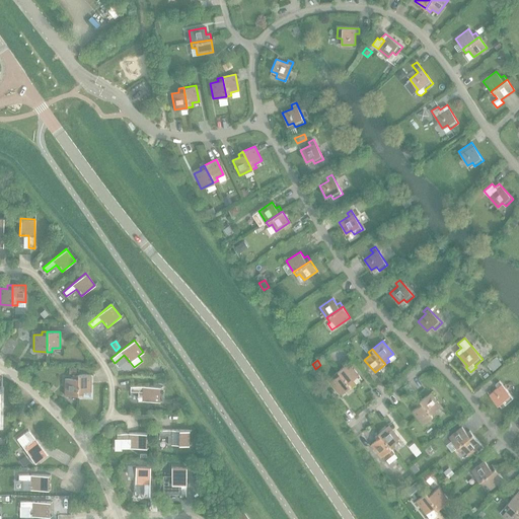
[(339,370),(351,386),(355,383),(353,380),(359,375),(349,362),(339,370)]
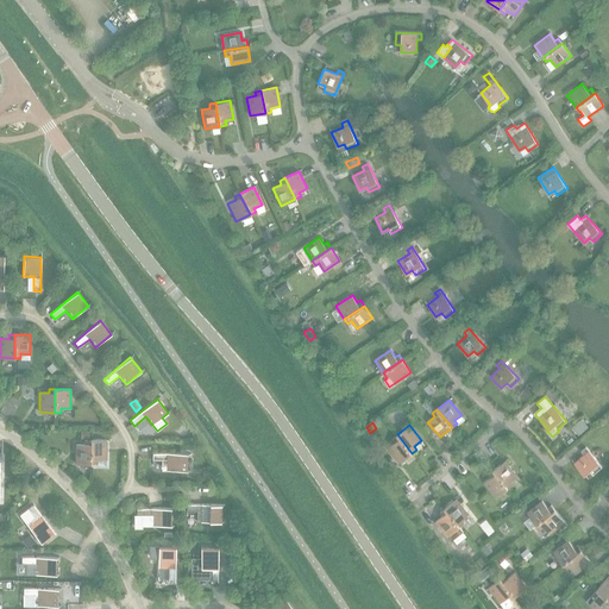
[(400,463),(412,453),(397,434),(393,439),(395,443),(388,447),(400,463)]
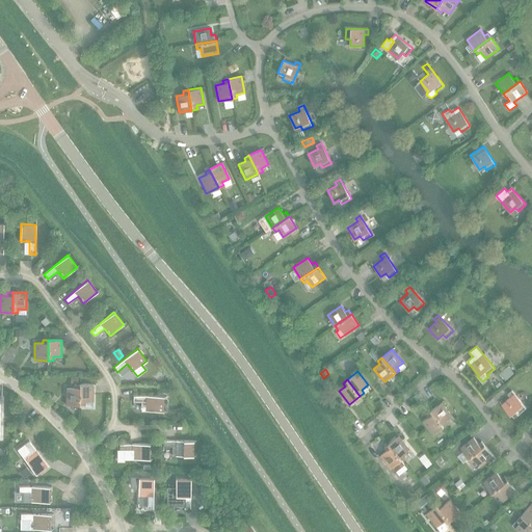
[(74,388),(67,388),(65,404),(72,405),(72,411),(79,413),(79,405),(80,384),(74,384),(74,388)]
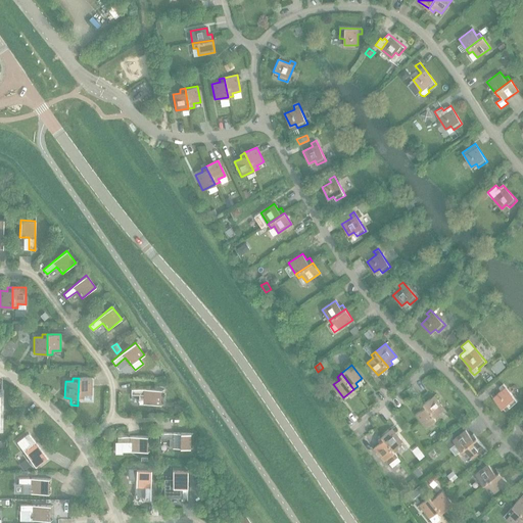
[(79,378),(78,398),(83,398),(83,394),(91,394),(91,378),(79,378)]
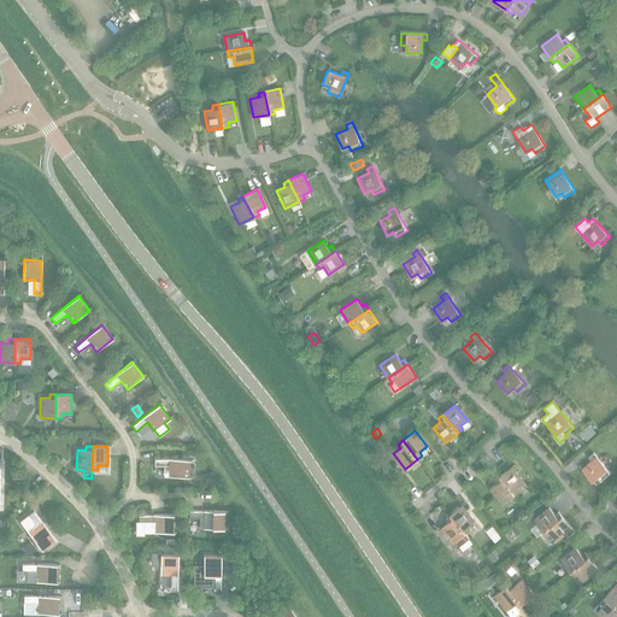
[(598,476),(601,481),(610,472),(593,453),(588,457),(592,460),(581,469),(592,481),(598,476)]
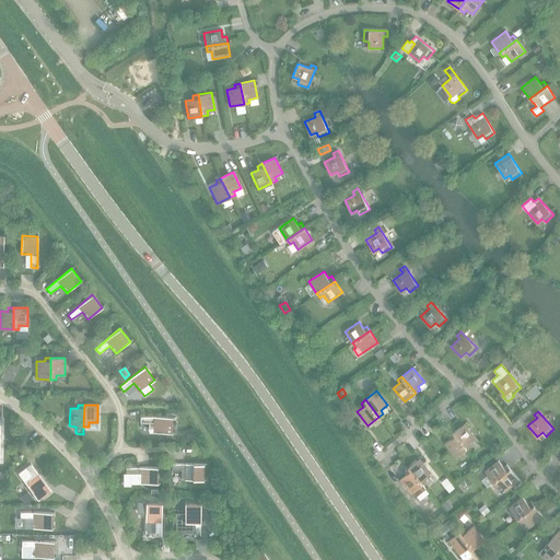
[(149,423),(149,432),(172,433),(172,417),(140,417),(140,423),(149,423)]
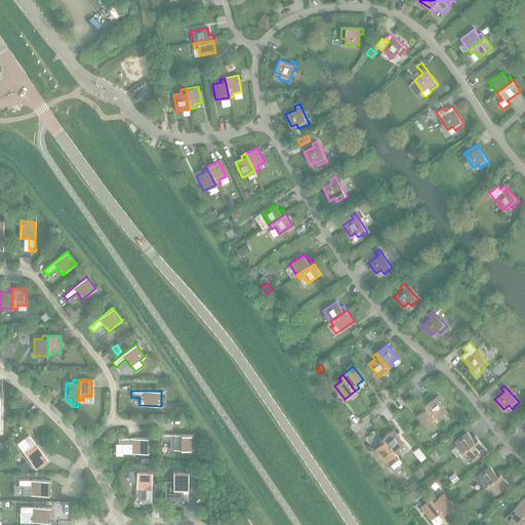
[(426,405),(438,420),(442,417),(440,414),(446,410),(436,397),(426,405)]
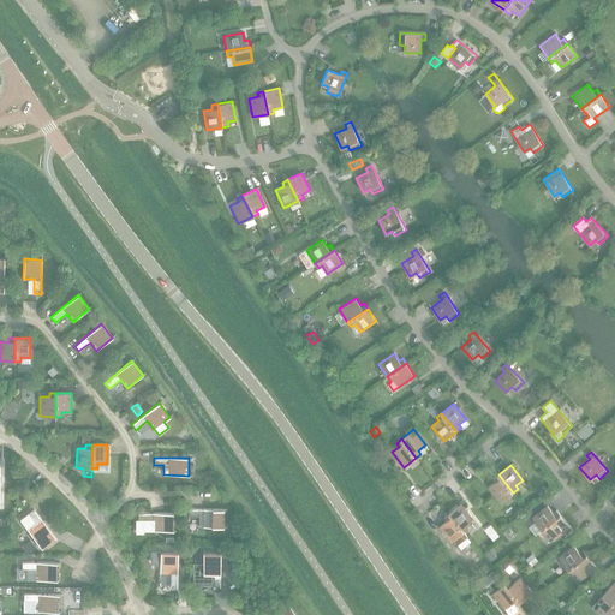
[(501,502),(513,493),(499,475),(493,478),(496,482),(489,488),(501,502)]
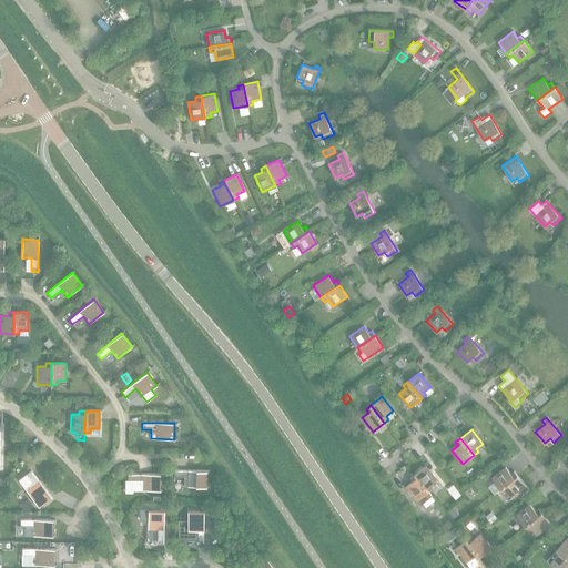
[(415,474),(428,492),(433,488),(430,485),(437,479),(426,465),(415,474)]
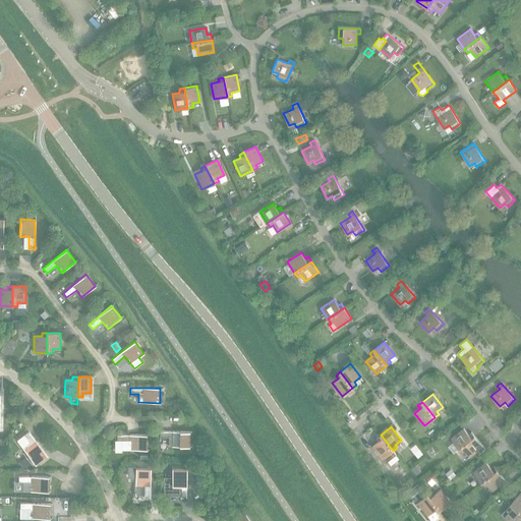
[(459,449),(474,437),(471,431),(468,435),(463,428),(451,439),(459,449)]
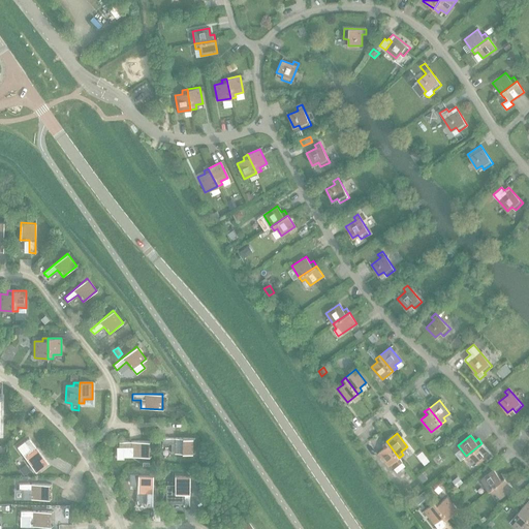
[(174,454),(191,454),(192,438),(162,437),(162,443),(175,444),(174,454)]
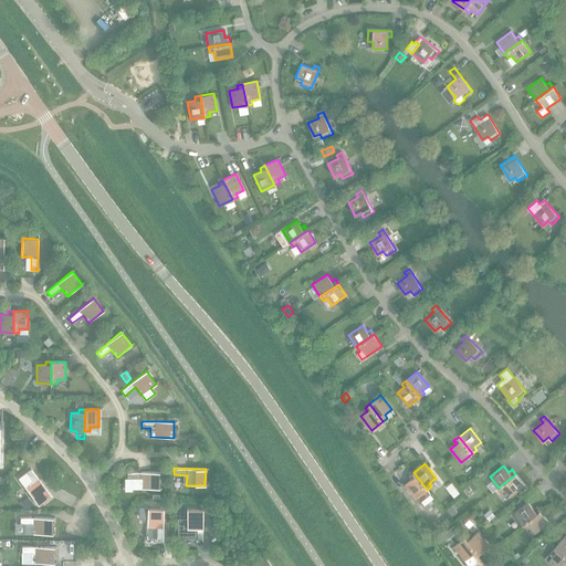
[(18,479),(38,504),(51,494),(31,469),(18,479)]
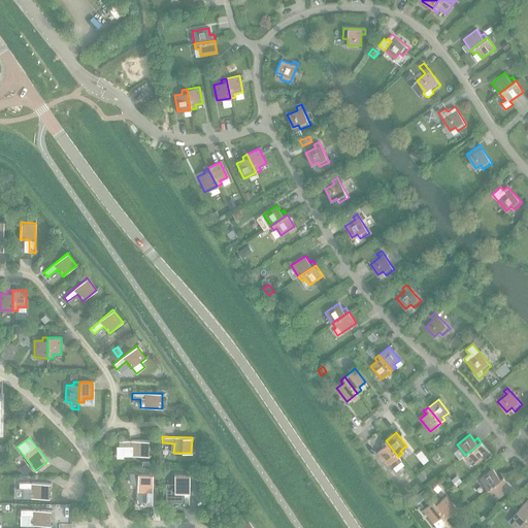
[(149,440),(119,440),(119,447),(123,447),(123,456),(131,456),(149,456),(149,440)]
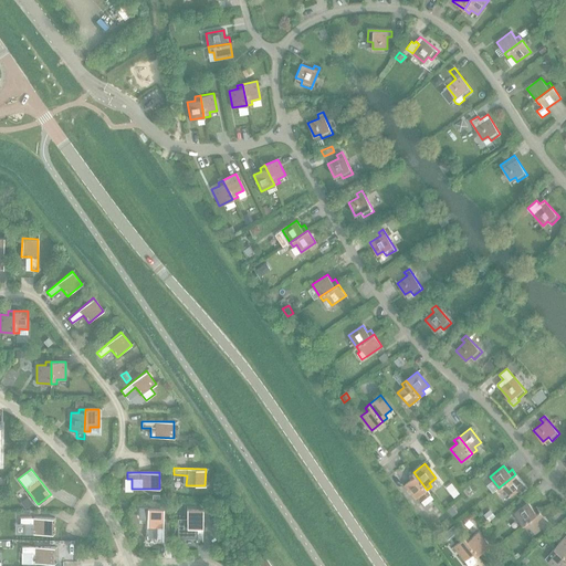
[(416,499),(427,490),(413,472),(409,477),(411,479),(405,484),(416,499)]
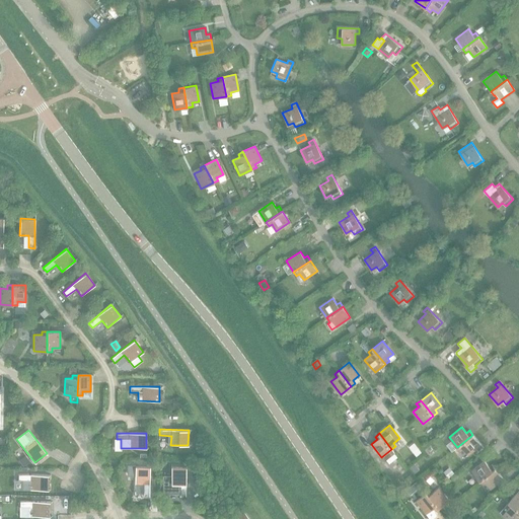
[(472,435),(457,447),(460,451),(463,449),(468,455),(480,445),(472,435)]
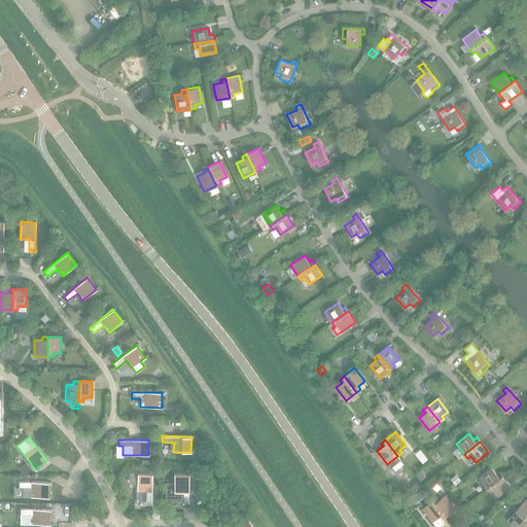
[(487,488),(502,476),(499,471),(496,473),(492,467),(479,478),(487,488)]
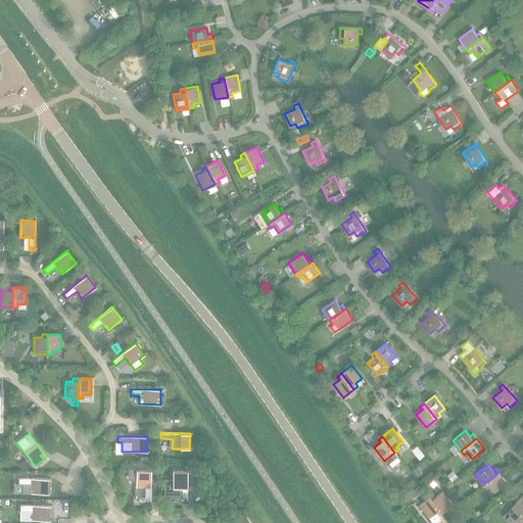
[(136,469),(128,469),(128,477),(136,477),(136,487),(136,496),(144,496),(144,500),(150,500),(151,470),(136,470),(136,469)]
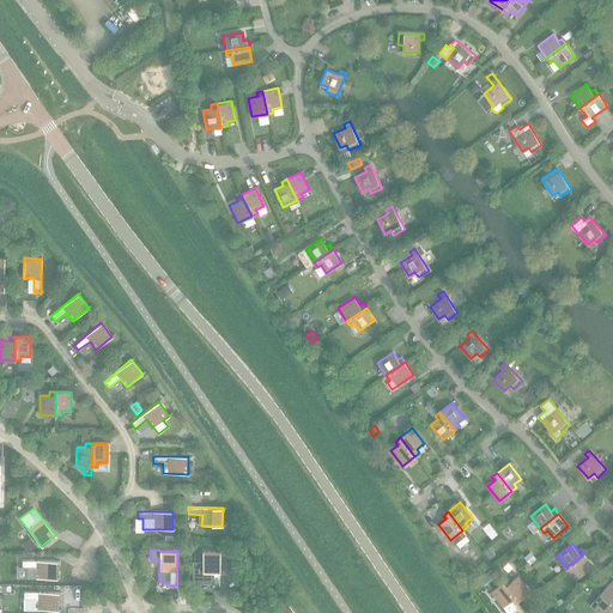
[(201,569),(193,569),(193,583),(212,583),(212,587),(219,587),(220,552),(202,552),(201,569)]
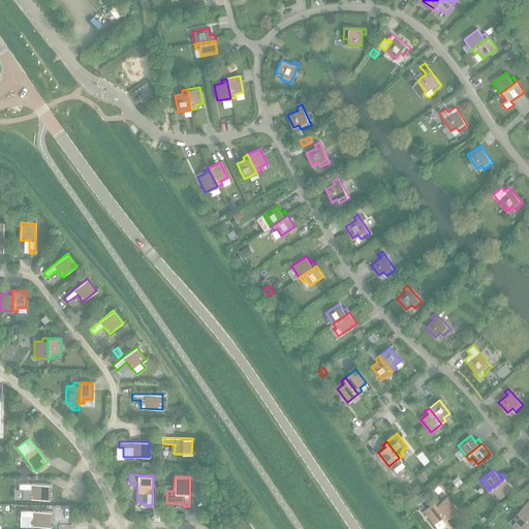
[(504,477),(489,490),(492,495),(495,492),(500,498),(512,488),(504,477)]
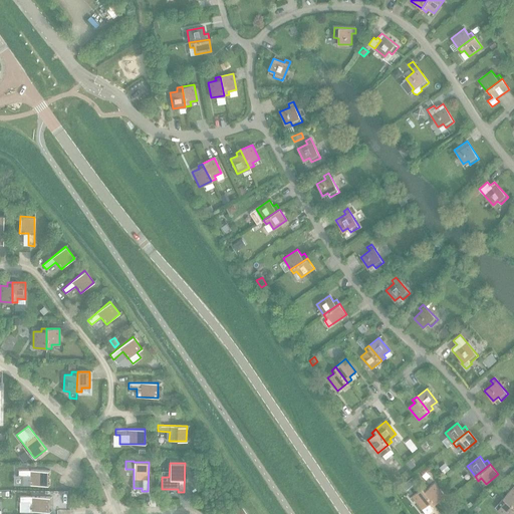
[(47,470),(18,470),(18,476),(22,476),(22,485),(30,485),(47,485),(47,470)]
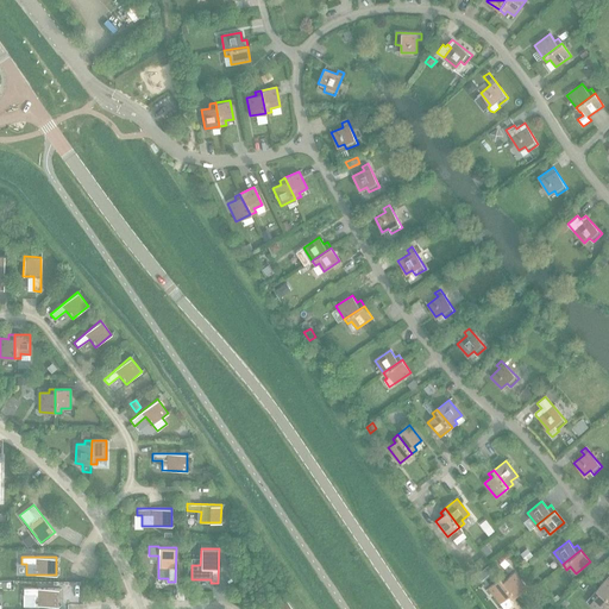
[(500,578),(515,597),(527,588),(515,572),(508,578),(506,575),(500,578)]
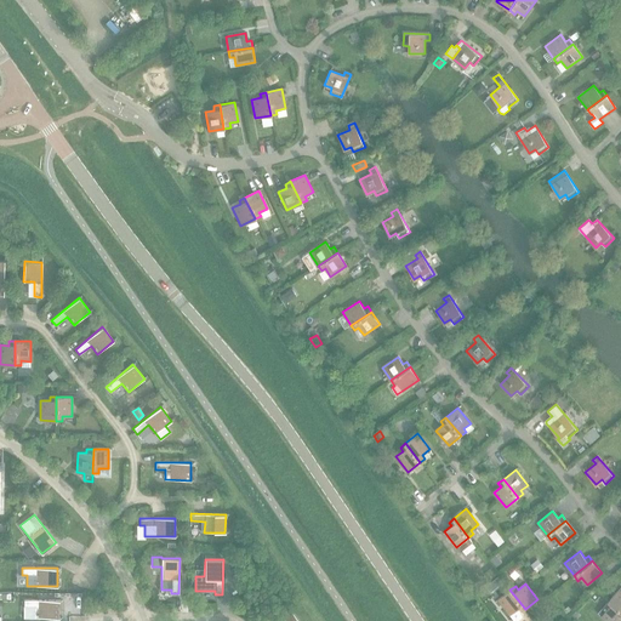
[(510,590),(497,599),(510,615),(514,620),(516,620),(523,616),(520,613),(525,609),(510,590)]
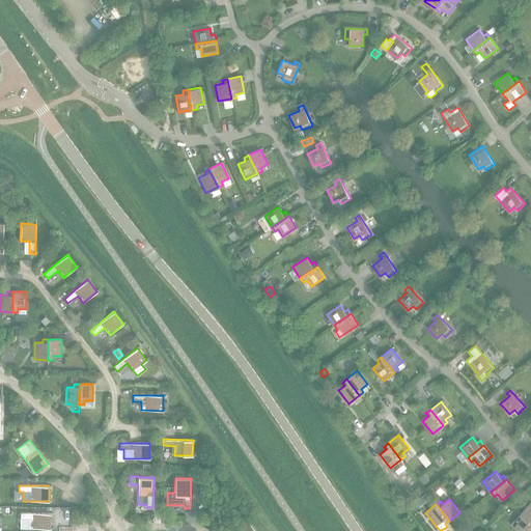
[(520,514),(530,524),(530,505),(529,504),(520,514)]
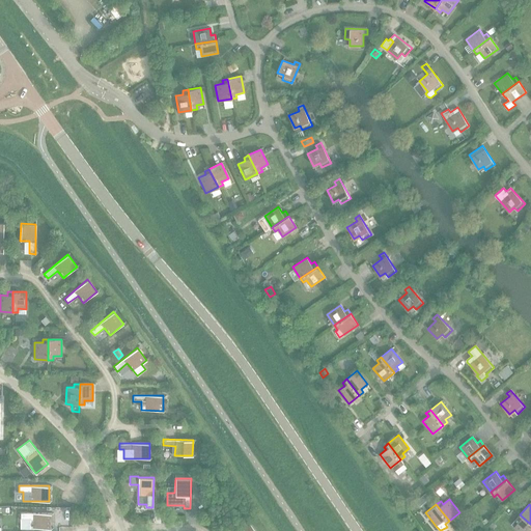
[(30,528),(50,528),(51,513),(21,512),(21,519),(31,519),(30,528)]
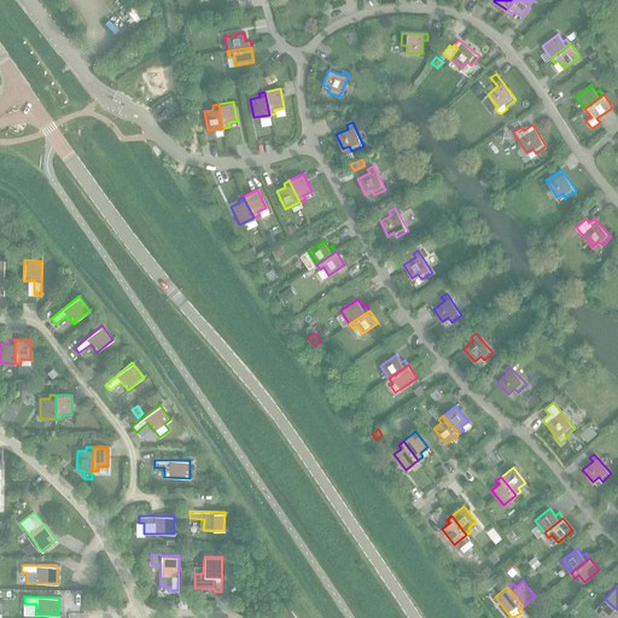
[(604,617),(617,617),(617,610),(605,599),(601,602),(605,606),(598,613),(604,617)]
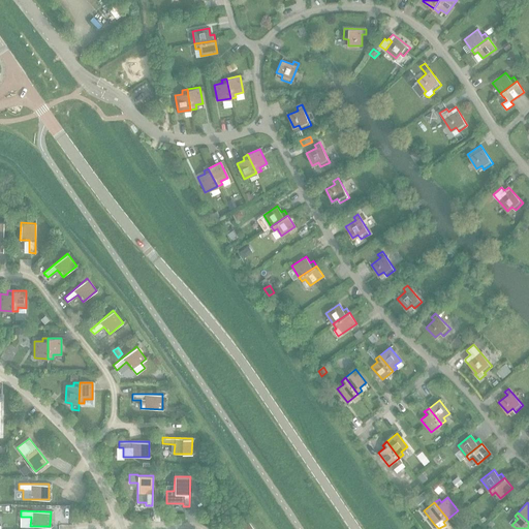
[(253,528),(247,520),(243,523),(244,526),(239,528),(253,528)]
